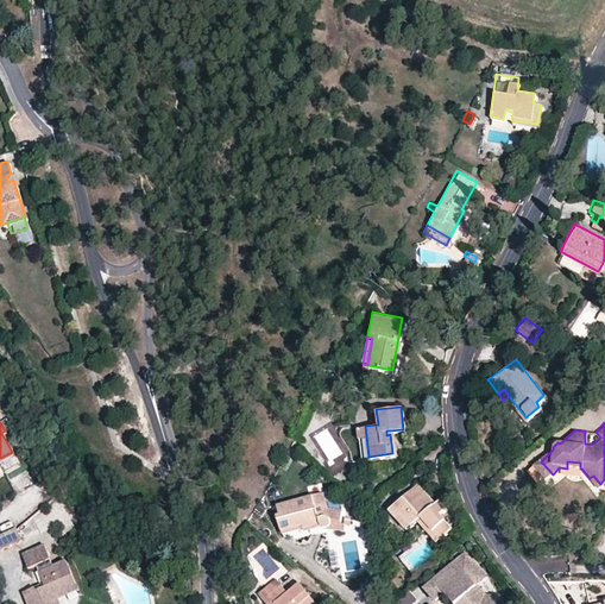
[(359,458),(369,457),(365,426),(355,427),(359,458)]
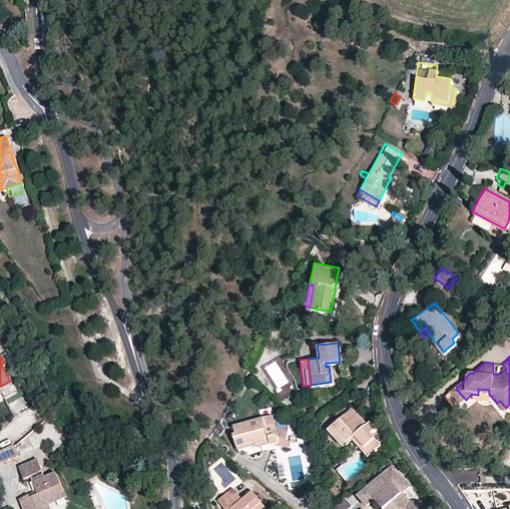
[(466,400),(456,389),(450,394),(460,405),(466,400)]
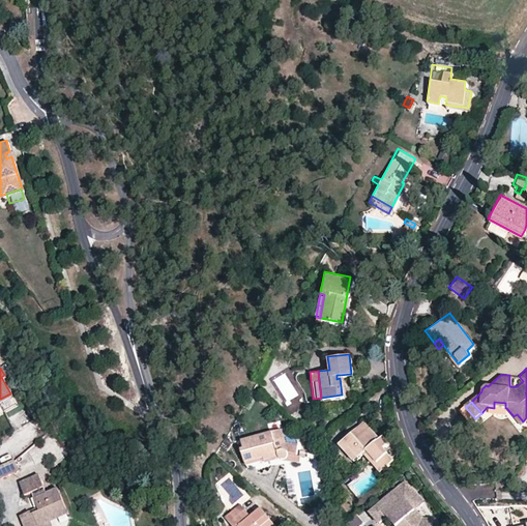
[(523,421),(517,414),(514,416),(521,424),(523,421)]
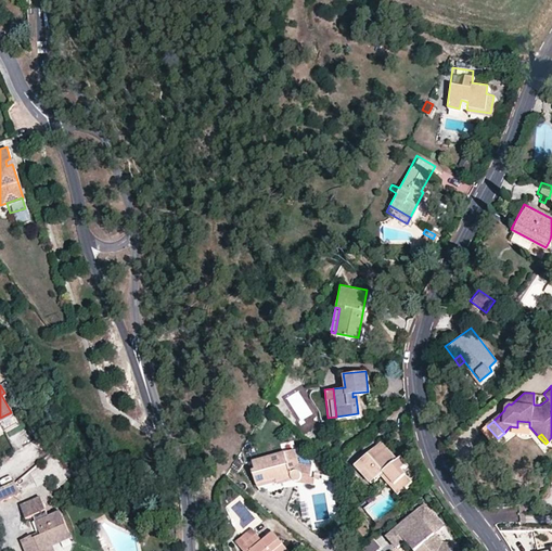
[(289,437),(273,439),(274,448),(290,446),(289,437)]
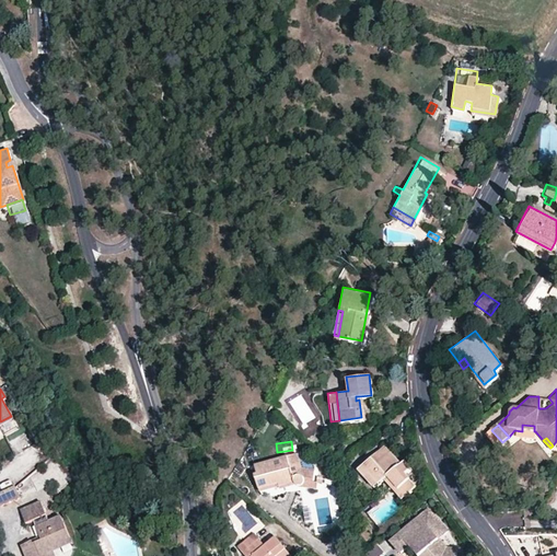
[(369,454),(371,455),(379,464),(391,452),(382,442),(369,454)]
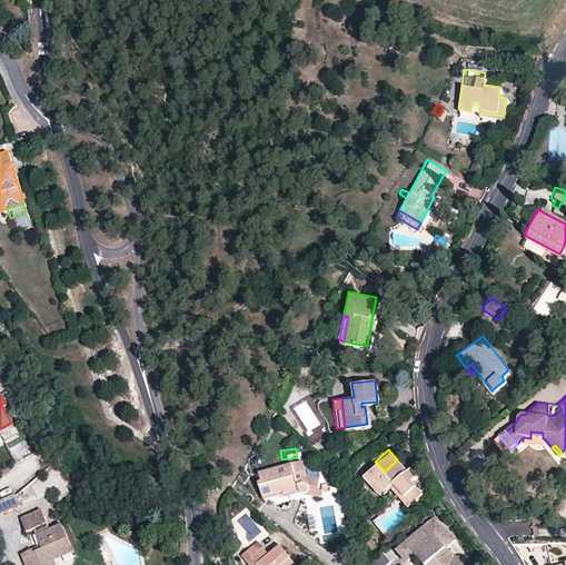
[(264,501),(283,494),(281,491),(293,487),(290,482),(296,479),(298,489),(299,491),(303,492),(305,489),(306,486),(316,488),(318,475),(305,473),(300,457),(257,471),(260,479),(257,481),(264,501)]
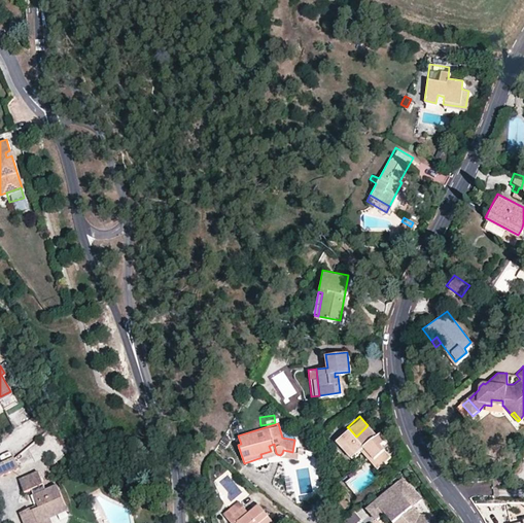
[(349,428),(336,440),(350,455),(359,448),(362,446),(380,463),(390,454),(382,446),(387,441),(381,434),(379,437),(368,425),(356,437),(349,428)]
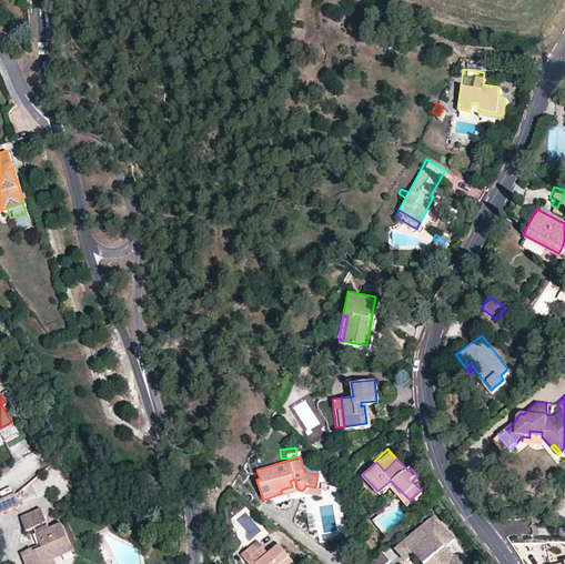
[(282,493),(298,489),(295,479),(290,481),(292,486),(281,490),(282,493)]
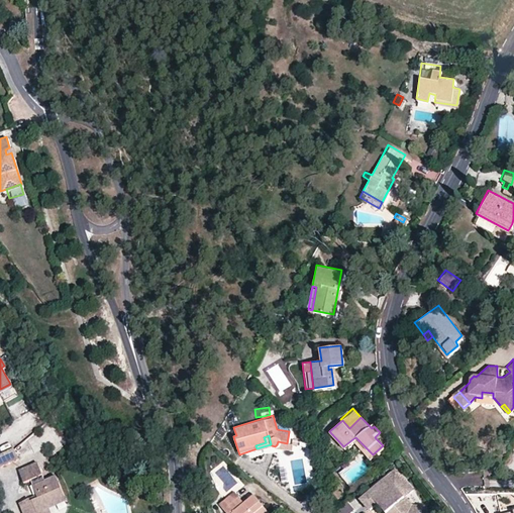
[(370,457),(373,454),(355,437),(352,439),(370,457)]
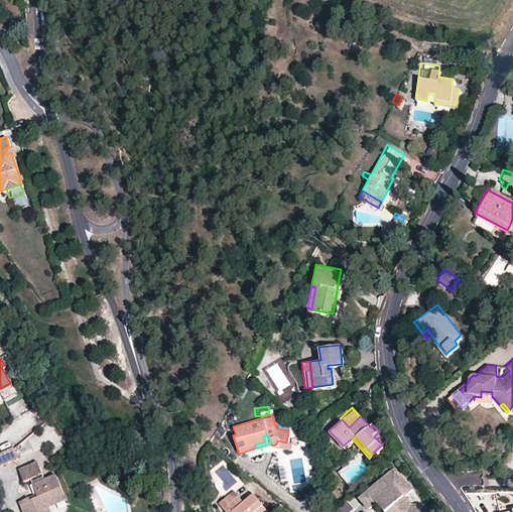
[(0,463),(15,456),(11,445),(0,450),(0,463)]
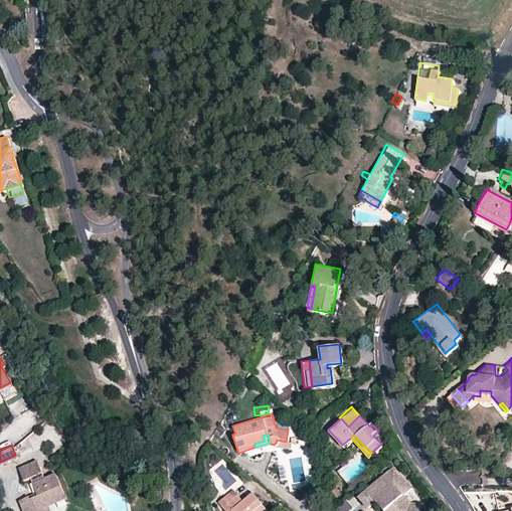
[(21,510),(41,510),(38,500),(61,491),(53,472),(41,477),(34,459),(16,466),(21,479),(28,476),(34,494),(27,496),(26,493),(16,498),(21,510)]
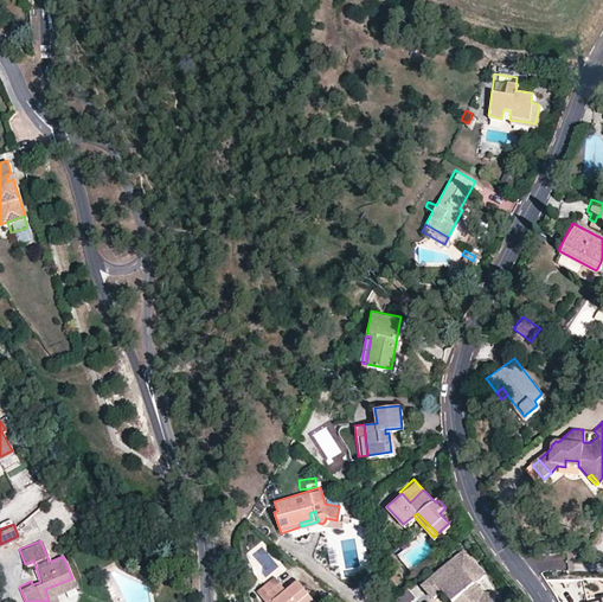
[(403,540),(392,551),(406,568),(410,564),(399,552),(408,545),(403,540)]
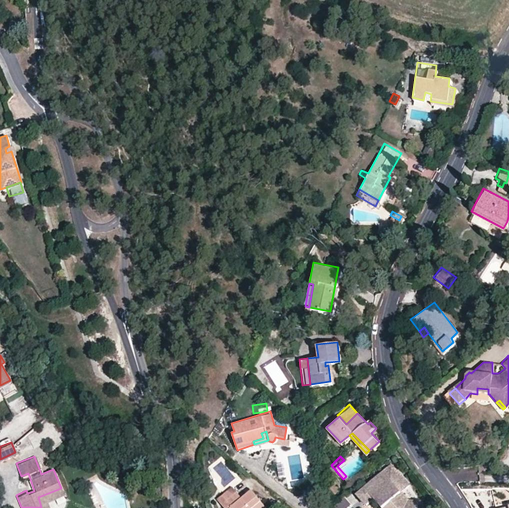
[(373,496),(382,506),(390,500),(396,507),(415,507),(416,498),(407,498),(399,488),(407,482),(389,463),(356,492),(365,502),(373,496)]
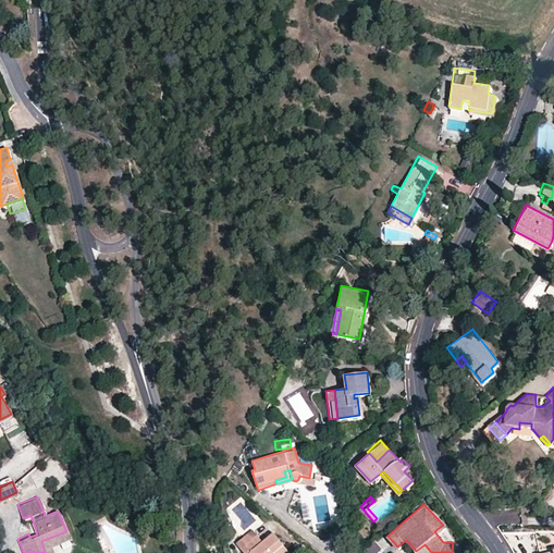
[(250,527),(241,536),(245,541),(239,547),(245,552),(283,552),(287,550),(271,530),(261,539),(250,527)]
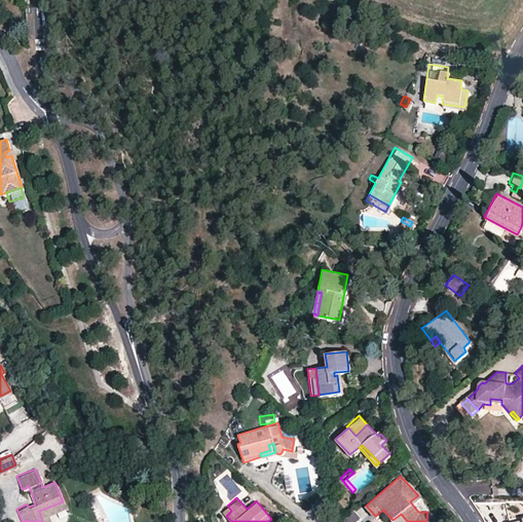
[(42,521),(49,521),(47,515),(65,508),(63,501),(39,511),(42,521)]
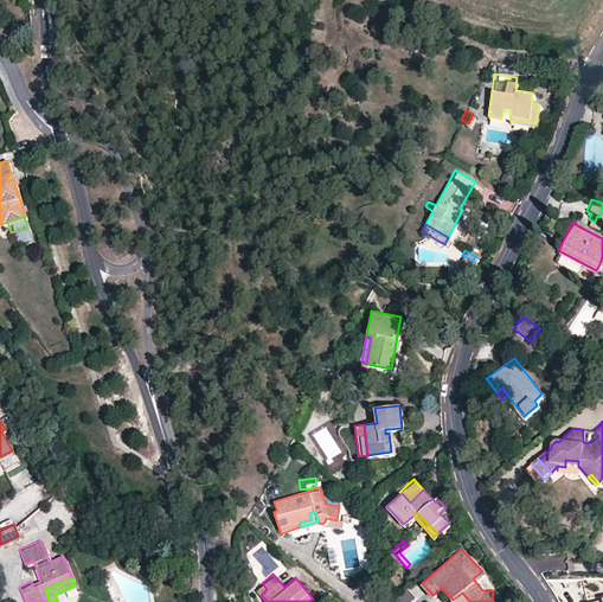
[(415,580),(392,597),(397,601),(403,601),(422,588),(415,580)]
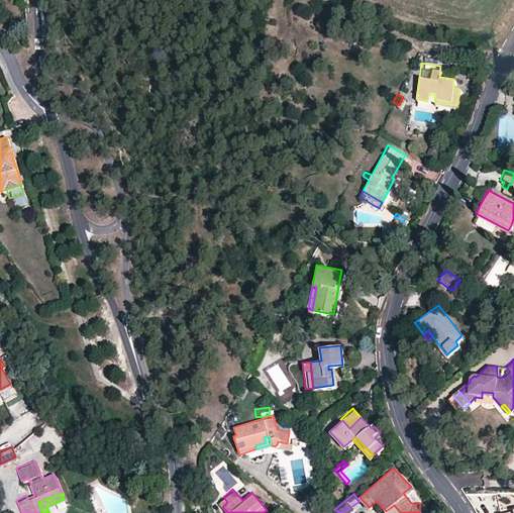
[(223,497),(218,501),(222,507),(227,502),(223,497)]
